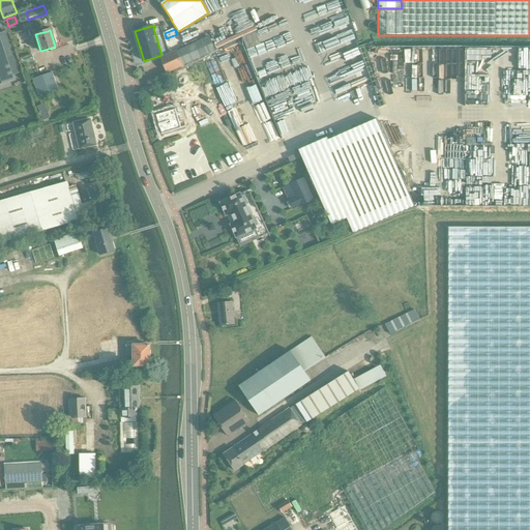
[(167,72),(215,50),(209,36),(160,58),(167,72)]
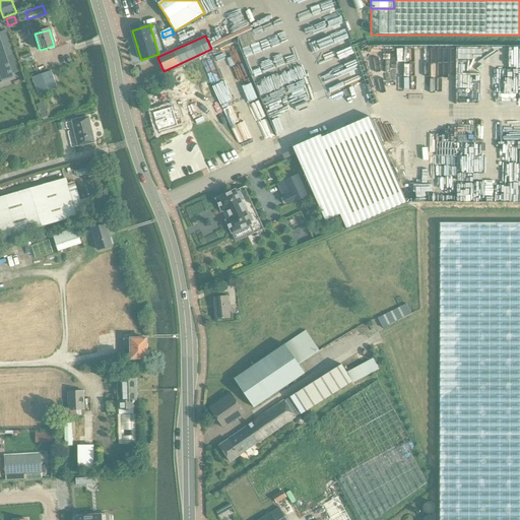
[(0,81),(13,77),(0,39),(0,81)]
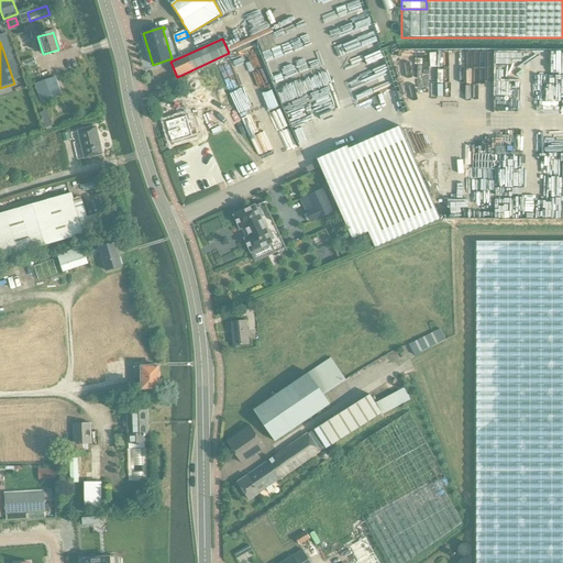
[(56,77),(34,84),(41,102),(62,95),(56,77)]
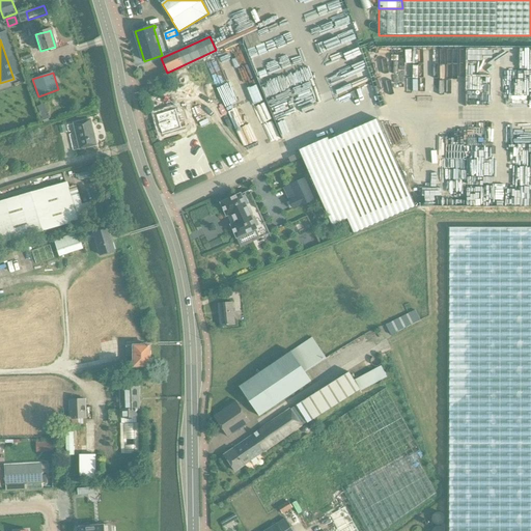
[(45,104),(37,107),(43,121),(50,118),(45,104)]
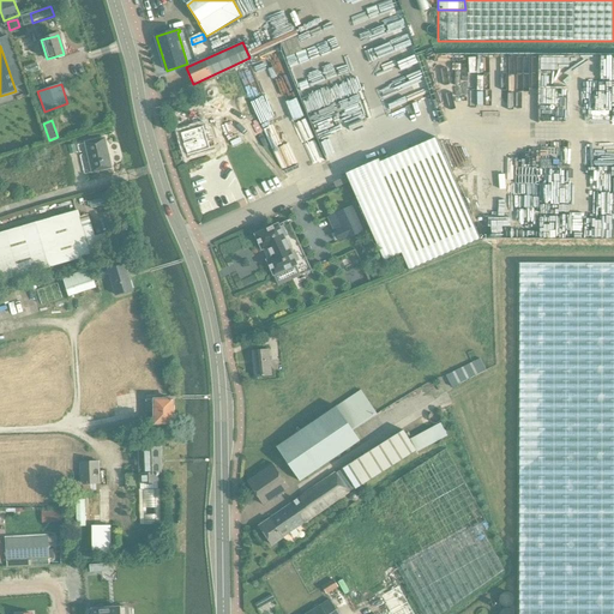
[(204,126),(180,133),(180,134),(181,134),(184,143),(182,143),(185,150),(186,150),(187,155),(187,156),(210,149),(210,148),(216,146),(214,139),(208,142),(204,126)]
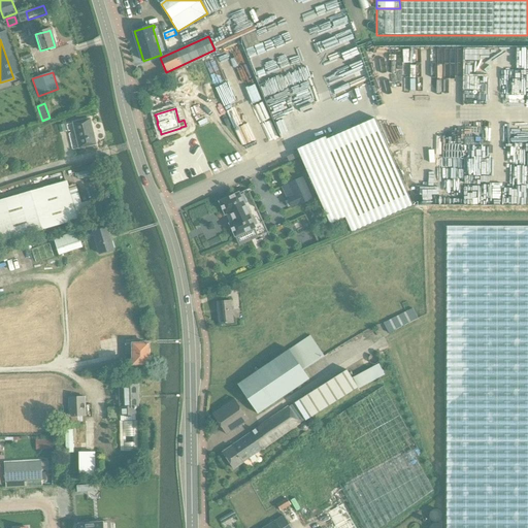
[(326,137),(297,150),(330,225),(345,218),(352,233),(356,231),(414,206),(375,119),(327,139),(326,137)]
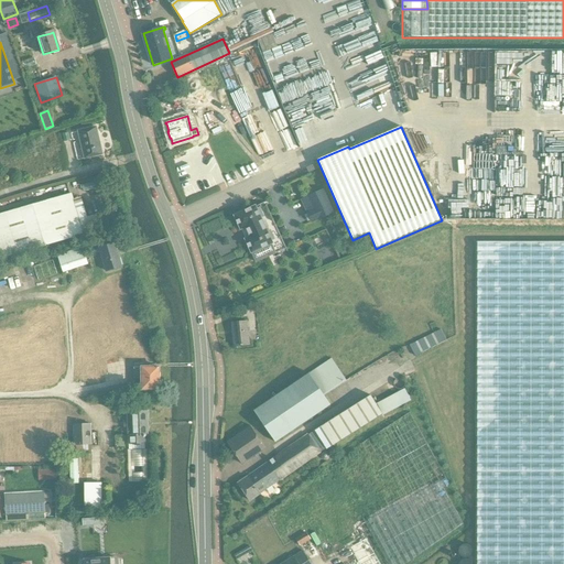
[(101,154),(96,128),(78,131),(85,158),(101,154)]
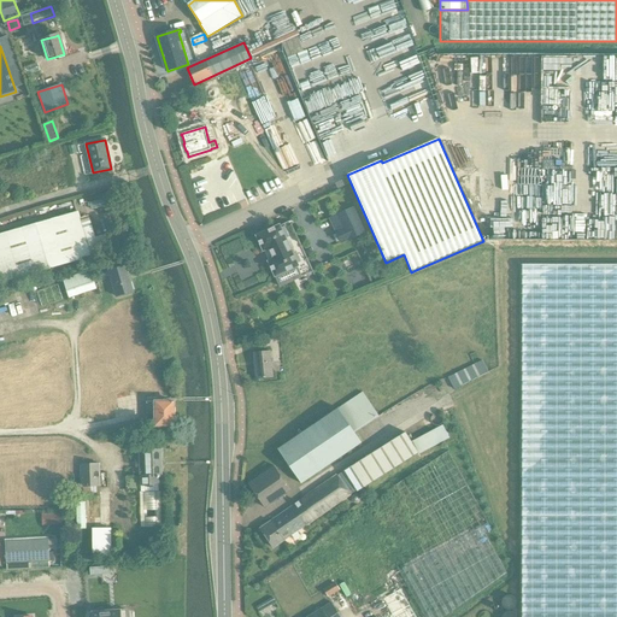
[(104,199),(90,203),(93,210),(106,206),(104,199)]
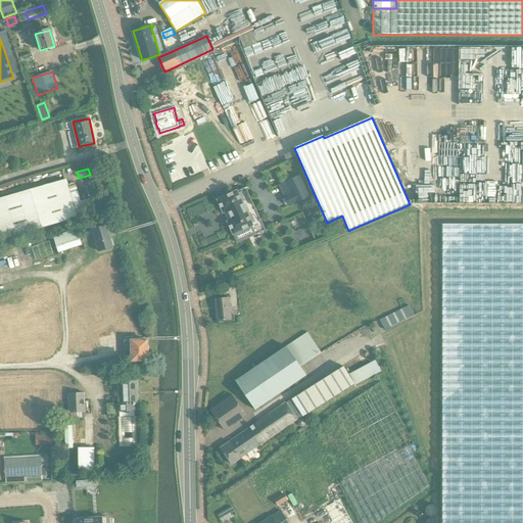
[(279,185),(289,207),(312,196),(301,175),(279,185)]
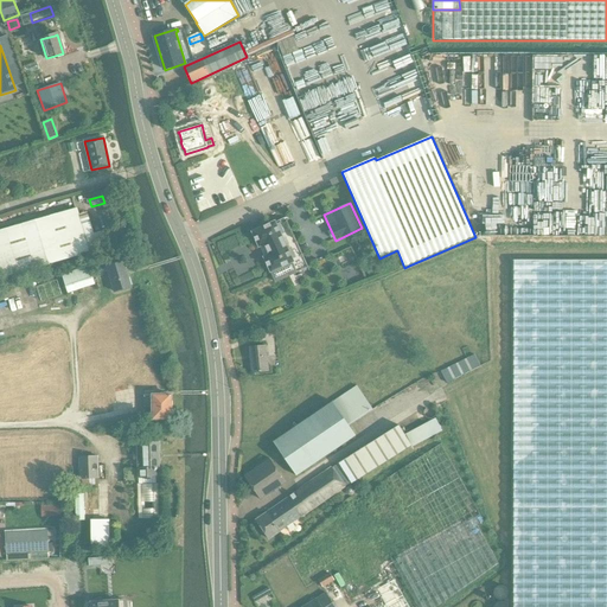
[(77,208),(0,230),(0,269),(2,279),(70,259),(90,251),(87,237),(77,210),(77,208)]
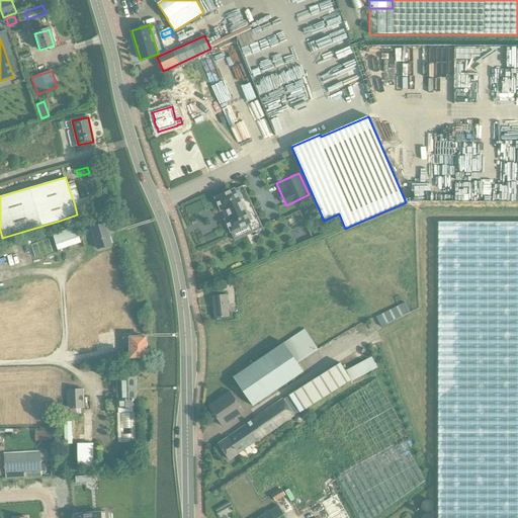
[(258,229),(239,187),(216,198),(235,241),(263,229),(263,228),(258,229)]
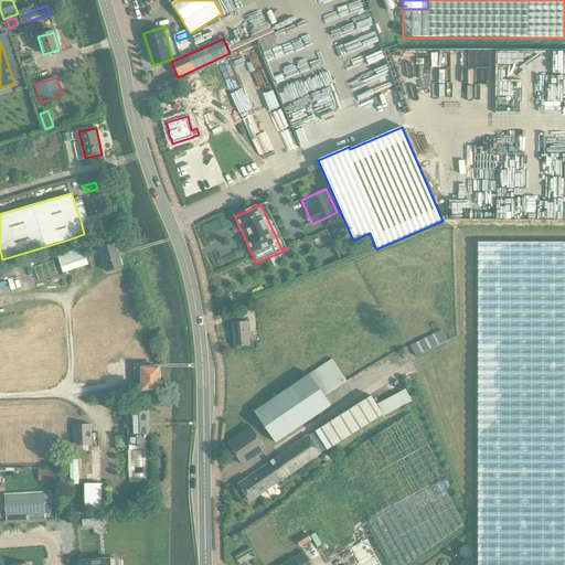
[(85,217),(89,232),(103,227),(99,213),(85,217)]
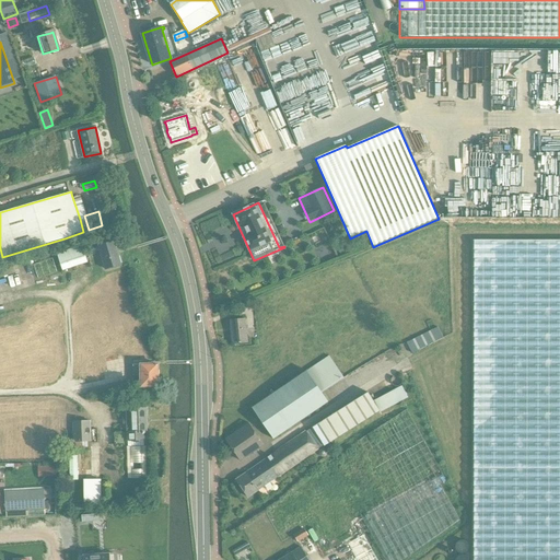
[(559,559),(559,240),(474,240),(473,559),(559,559)]
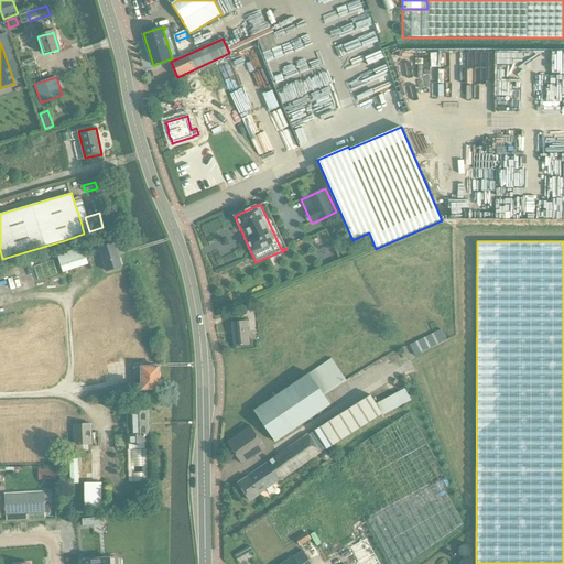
[(106,271),(121,267),(115,243),(98,248),(106,271)]
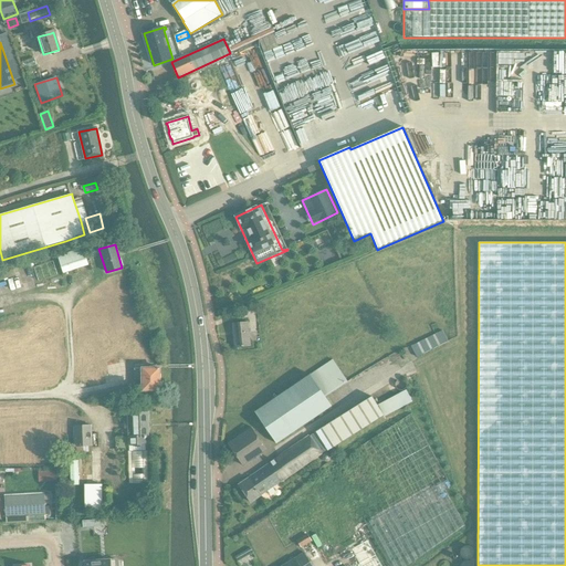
[(83,250),(58,258),(62,272),(87,264),(83,250)]
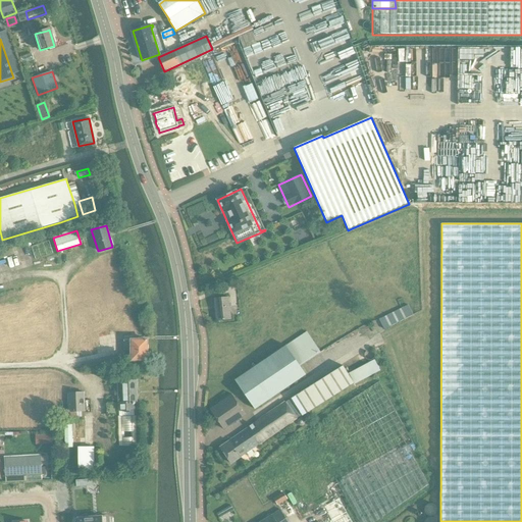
[(36,260),(53,254),(49,241),(32,247),(36,260)]
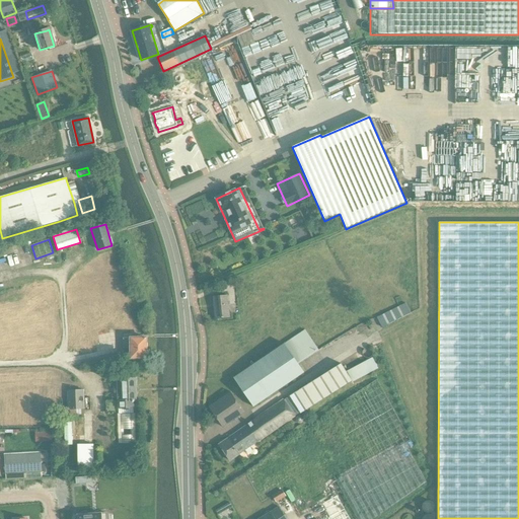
[(215,318),(225,317),(230,317),(227,296),(213,297),(215,318)]
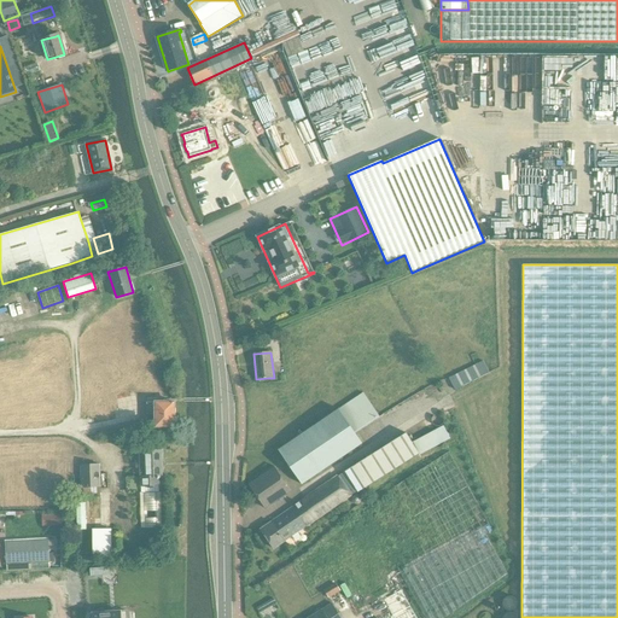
[(455,390),(489,373),(483,362),(473,367),(472,366),(454,375),(449,378),(455,390)]
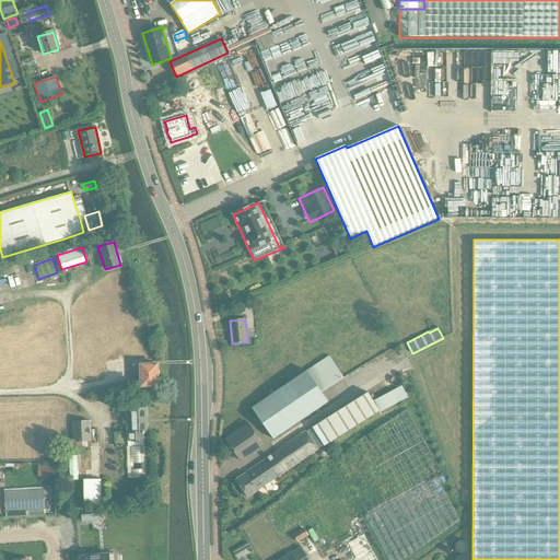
[(322,393),(343,377),(329,356),(306,371),(252,408),(272,439),(327,401),(322,393)]
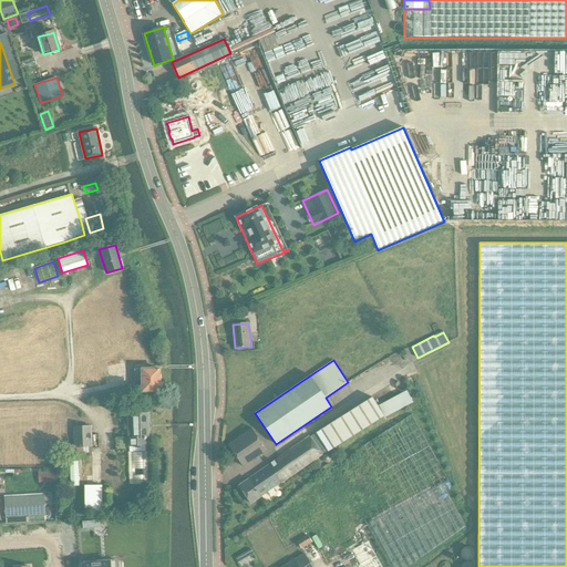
[(160,392),(160,370),(143,370),(143,392),(160,392)]
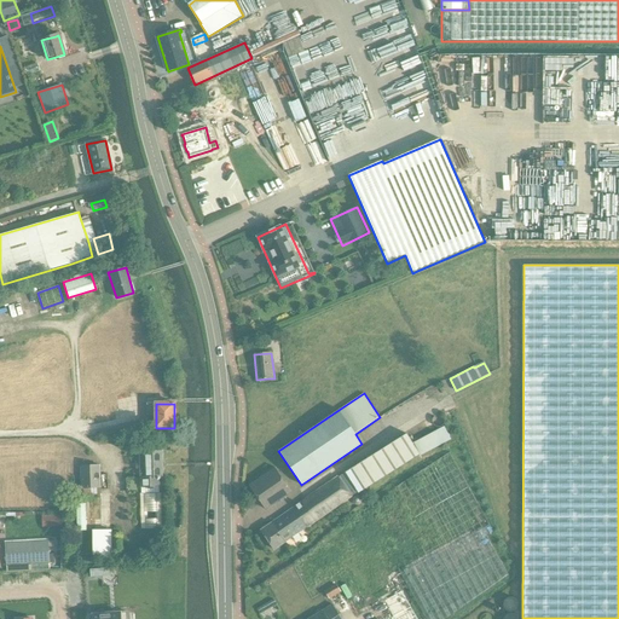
[(358,493),(420,455),(421,456),(451,439),(444,427),(412,444),(406,434),(345,473),(358,493)]
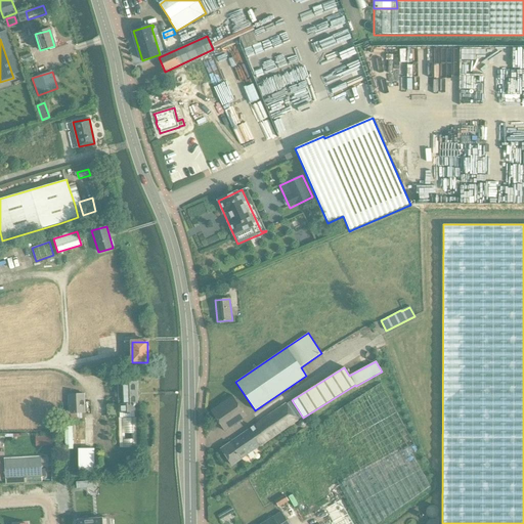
[(135,404),(137,404),(137,382),(118,383),(119,404),(106,405),(107,416),(119,416),(120,447),(137,447),(136,418),(135,418),(134,405),(135,405),(135,404)]
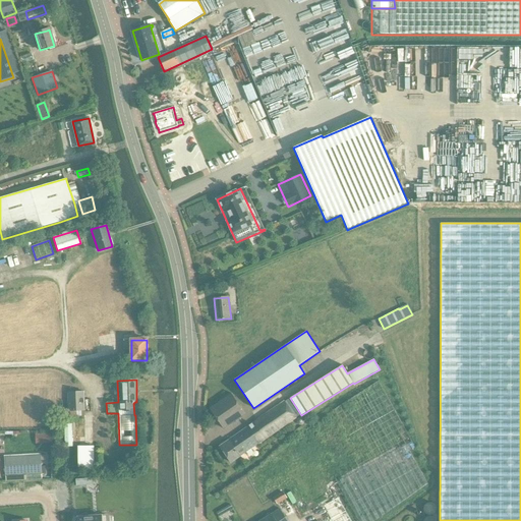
[(82,410),(83,410),(83,393),(68,393),(68,411),(71,411),(82,410)]
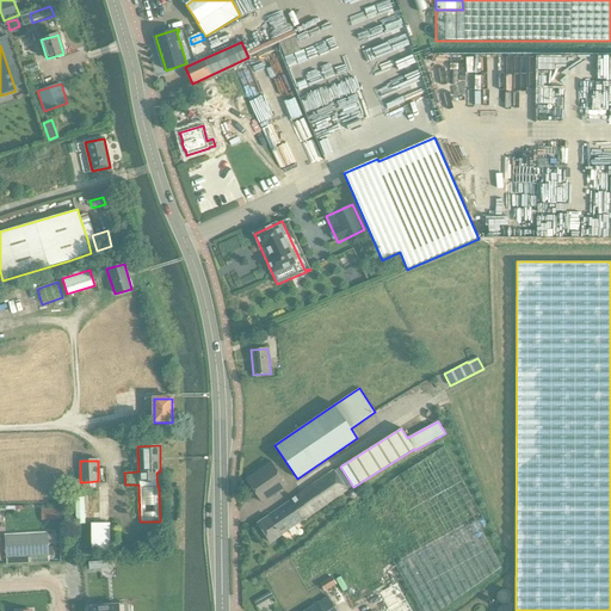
[(246,480),(263,504),(288,486),(271,462),(246,480)]
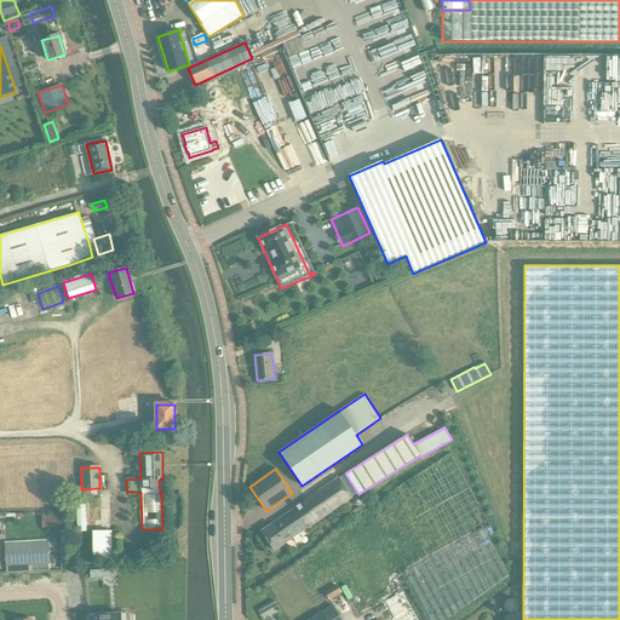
[(351,497),(338,477),(260,532),(275,551),(351,497)]
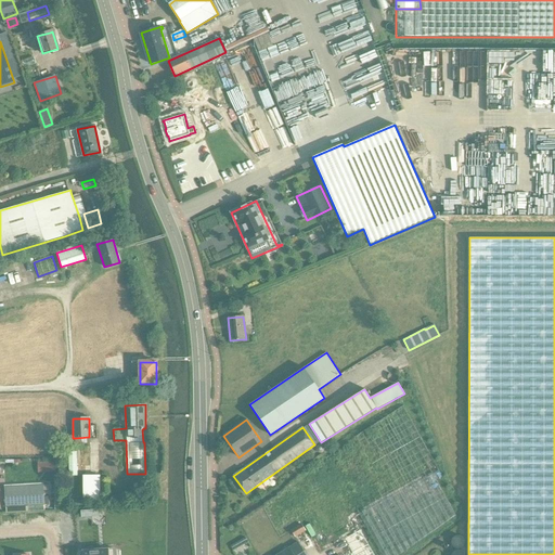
[(77,451),(68,451),(69,476),(77,476),(77,451)]
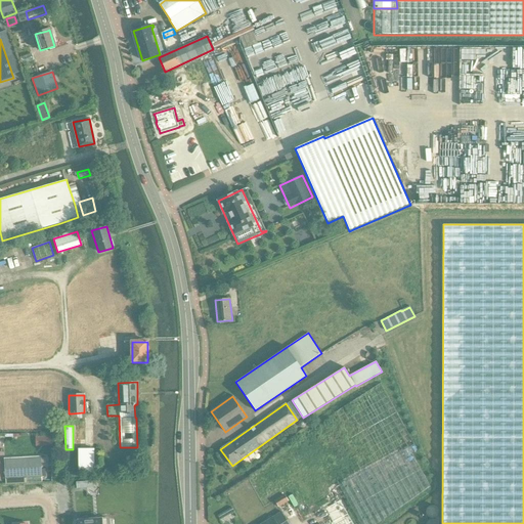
[(52,435),(35,436),(36,446),(53,446),(52,435)]
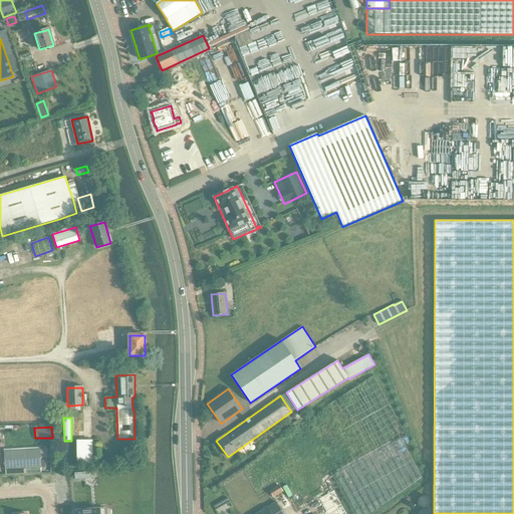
[(92,441),(78,441),(79,465),(88,465),(92,464),(92,458),(92,441)]
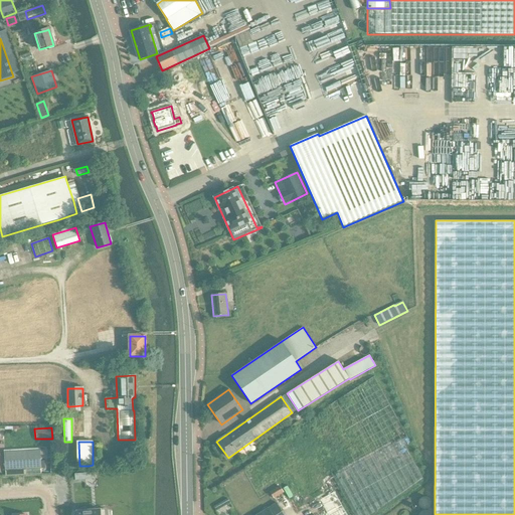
[(40,450),(4,452),(5,476),(41,474),(41,469),(45,469),(45,461),(40,461),(40,459),(45,459),(45,450),(40,450)]
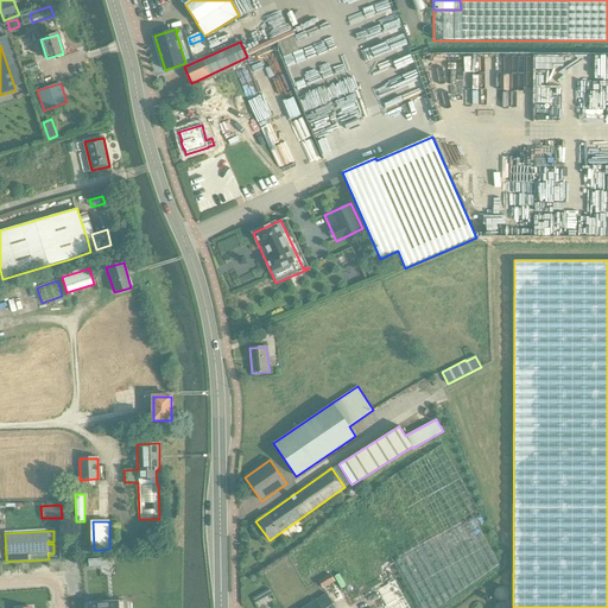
[(360,533),(336,549),(347,567),(372,551),(360,533)]
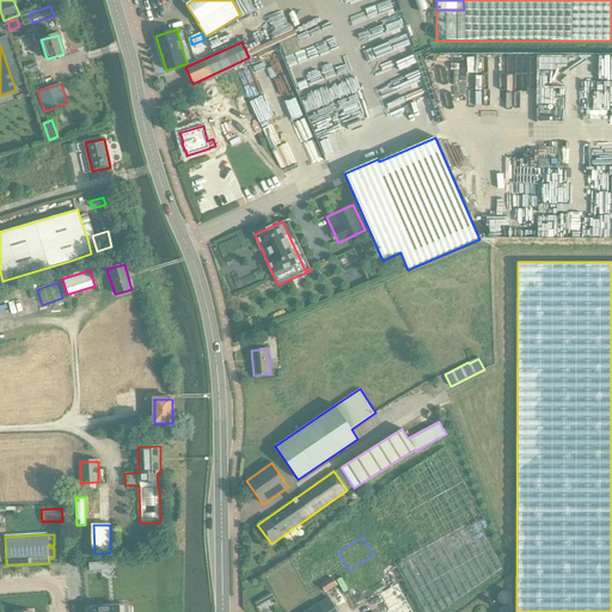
[(411,611),(397,585),(380,594),(390,611),(411,611)]
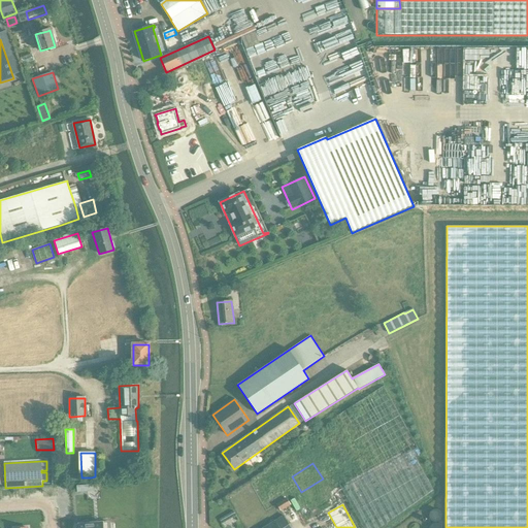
[(291,527),(283,516),(263,527),(291,527)]
